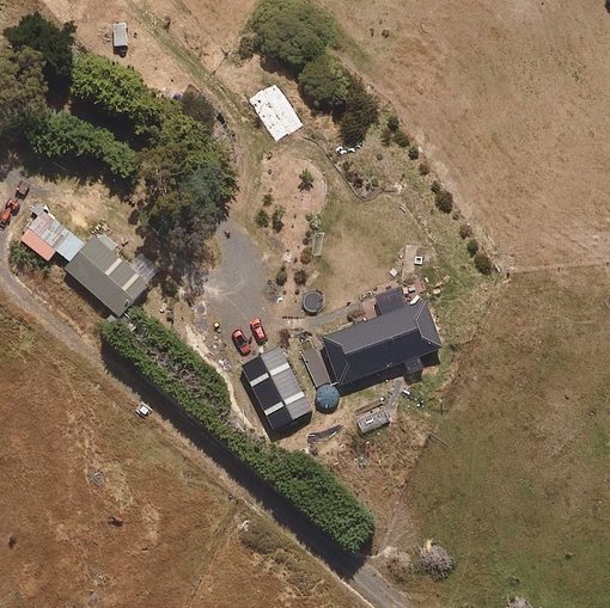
[(126,17),(107,18),(108,45),(114,45),(114,53),(126,51),(126,17)]
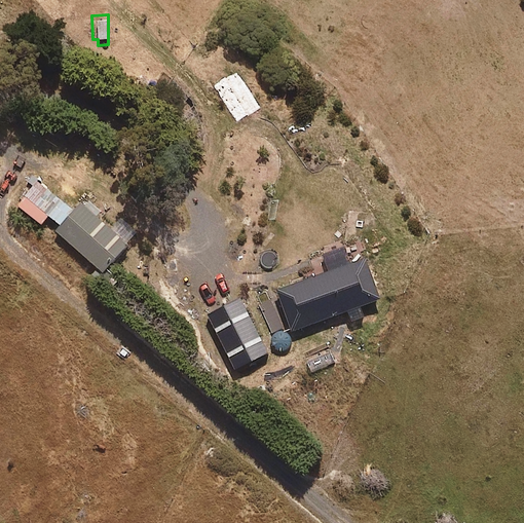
[(40,224),(61,199),(34,176),(12,200),(40,224)]
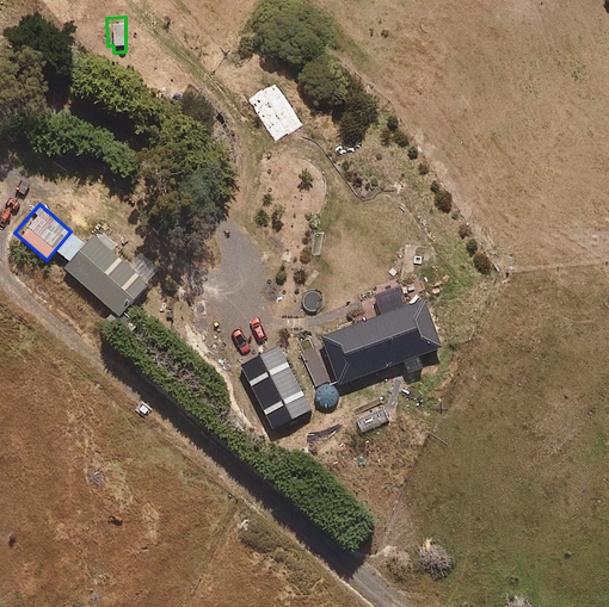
[(118,316),(151,280),(94,231),(63,267),(118,316)]
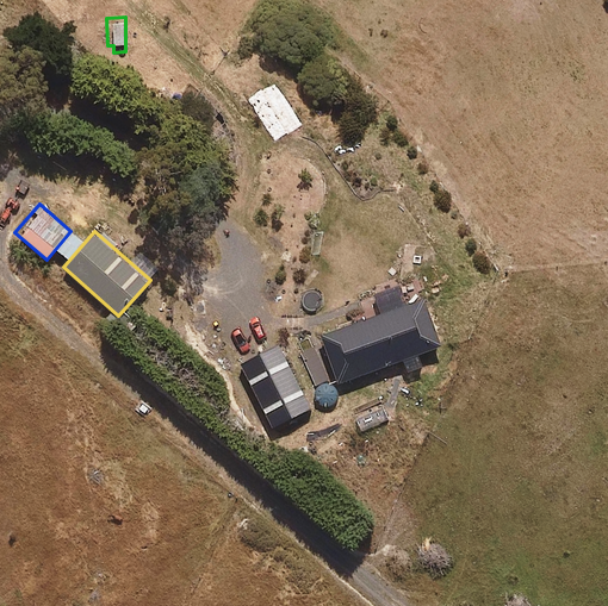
[(337,379),(440,347),(425,298),(323,330),(337,379)]
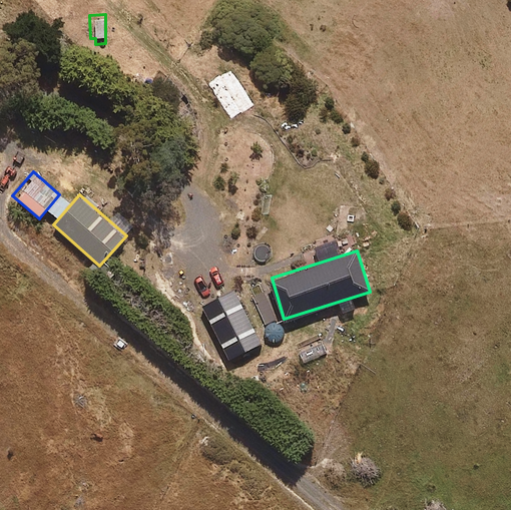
[(234,287),(200,303),(225,357),(260,342),(234,287)]
